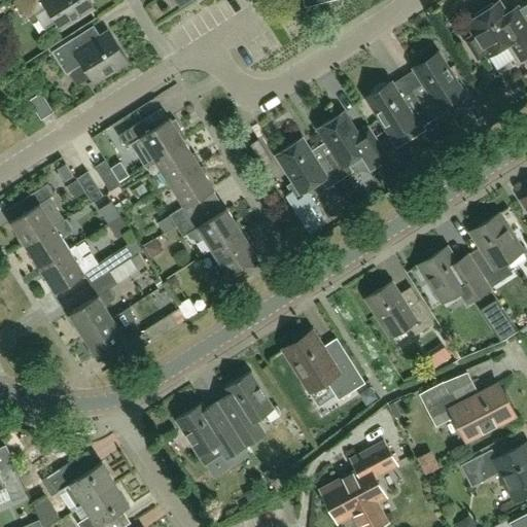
[(46,8),(59,28),(93,6),(89,0),(13,0),(12,1),(26,21),(46,8)]
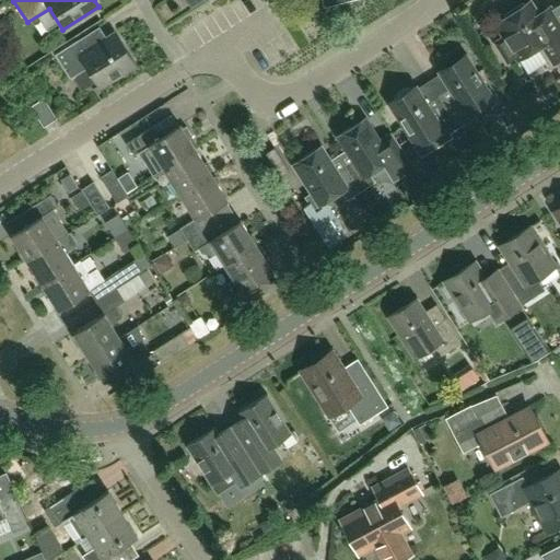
[(516,57),(518,59),(543,44),(555,62),(559,59),(559,22),(549,6),(535,15),(527,3),(496,23),(504,36),(499,39),(498,45),(506,59),(512,60),(516,57)]
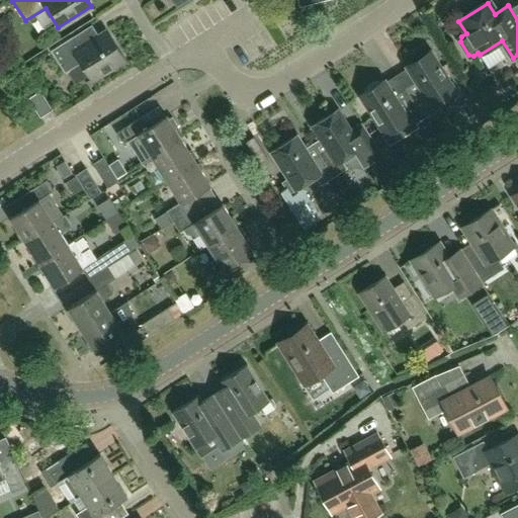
[(91,80),(124,59),(107,31),(80,49),(73,36),(51,51),(66,74),(68,72),(75,84),(89,76),(91,80)]
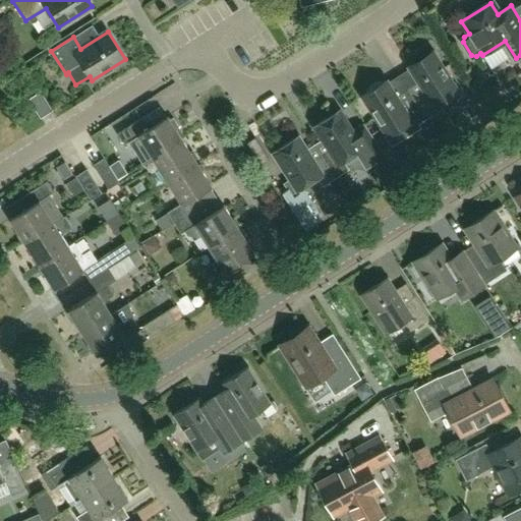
[(410,65),(420,81),(408,89),(426,118),(433,113),(437,118),(451,108),(445,98),(457,90),(432,51),(410,65)]
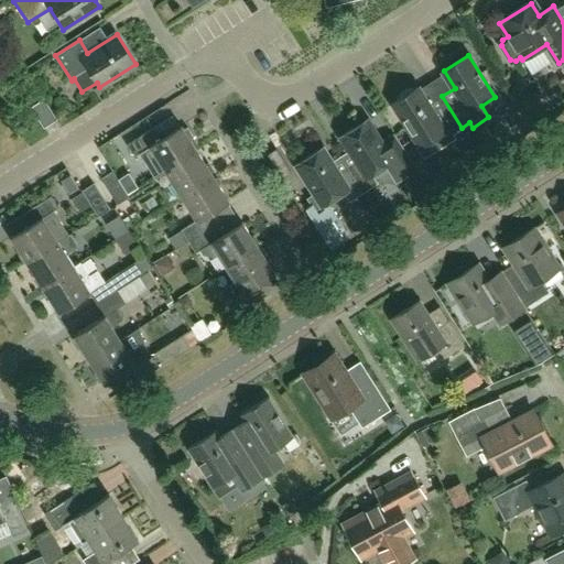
[(462,128),(442,96),(429,105),(418,87),(415,89),(412,85),(404,89),(401,91),(393,97),(397,100),(393,102),(421,144),(434,136),(442,147),(456,138),(454,133),(462,128)]
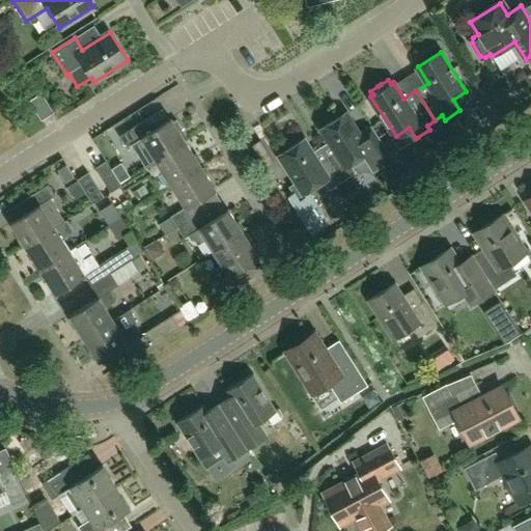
[(29,101),(42,120),(54,112),(42,92),(29,101)]
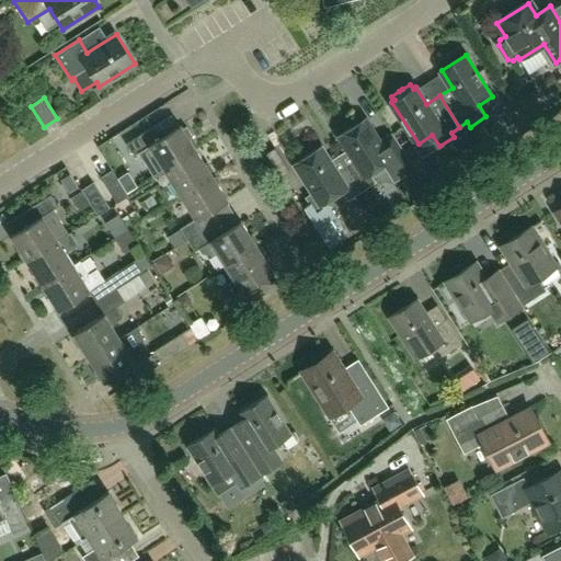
[(356,161),(346,167),(362,191),(377,181),(370,172),(384,164),(398,185),(403,182),(416,202),(431,194),(410,161),(392,134),(380,141),(366,118),(340,135),(356,161)]
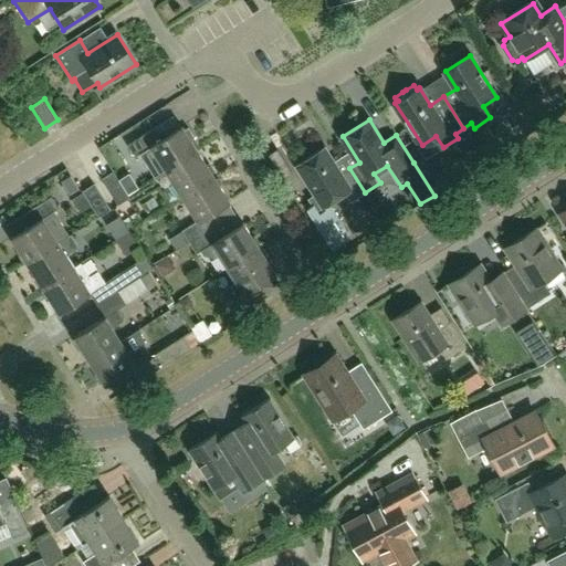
[(155,178),(167,170),(198,150),(191,140),(195,138),(188,128),(185,129),(182,126),(161,139),(154,128),(128,145),(136,156),(139,155),(155,178)]
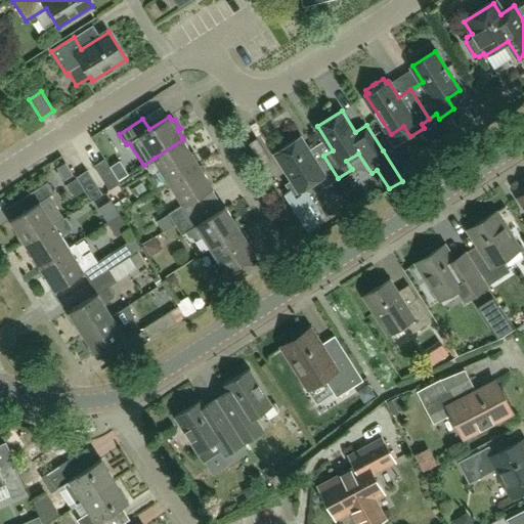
[(322,222),(301,189),(320,178),(325,186),(338,178),(323,156),(315,161),(300,137),(276,153),(296,182),(289,187),(291,190),(286,193),(310,231),(322,222)]
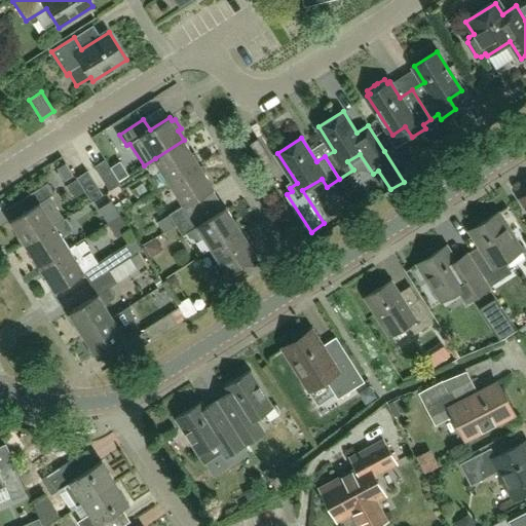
[(155,158),(170,181),(198,163),(184,140),(155,158)]
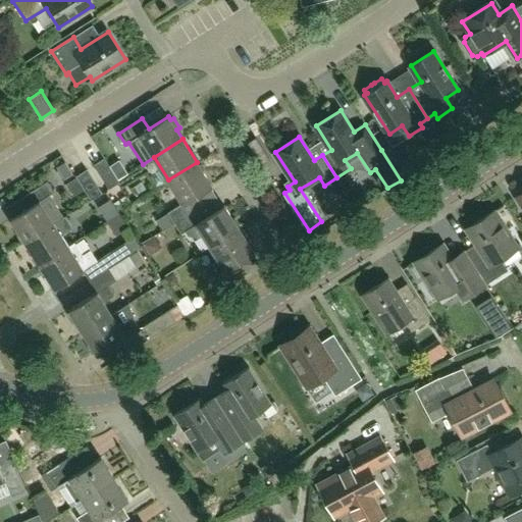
[(119,181),(104,157),(94,164),(108,188),(119,181)]
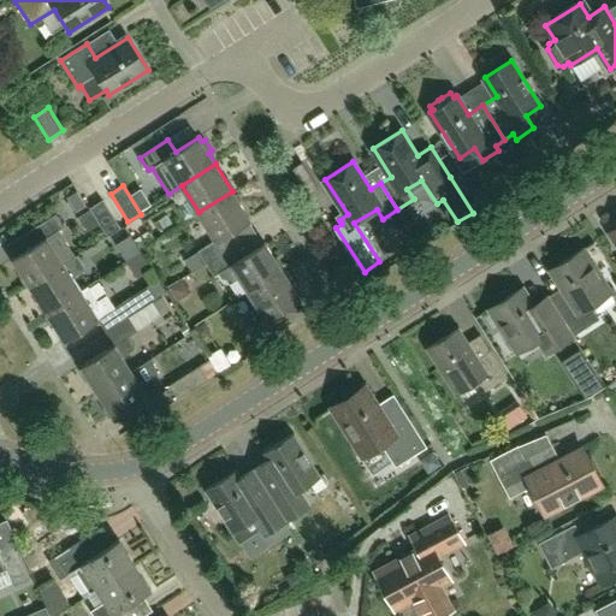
[(232,191),(199,212),(215,240),(199,250),(191,255),(184,260),(191,272),(207,262),(235,244),(226,232),(249,218),(232,191)]
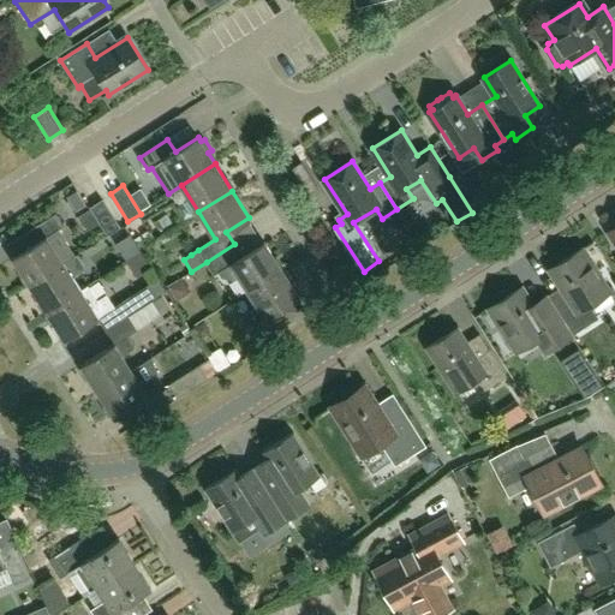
[(177,197),(150,214),(167,239),(192,222),(177,197)]
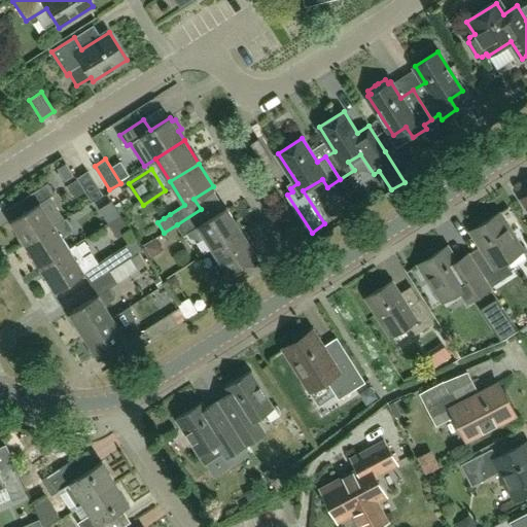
[(88,170),(76,177),(93,202),(103,195),(88,170)]
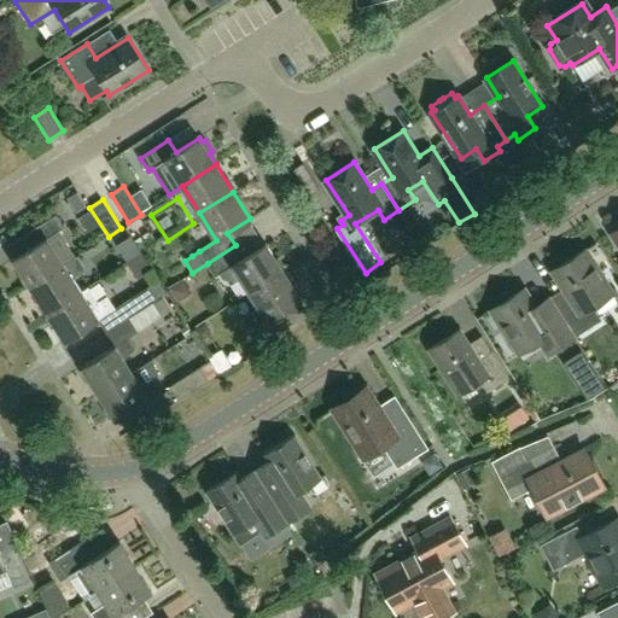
[(36,244),(13,258),(31,286),(75,257),(58,231),(65,226),(57,214),(28,232),(36,244)]
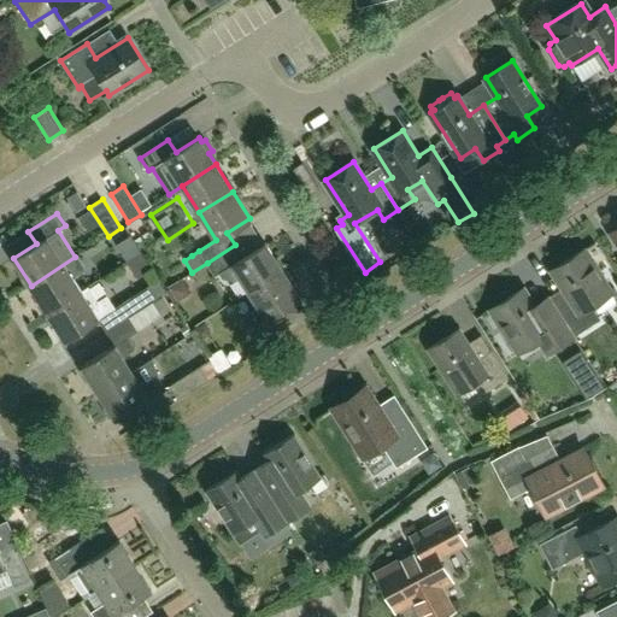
[(131,230),(121,239),(148,274),(159,265),(131,230)]
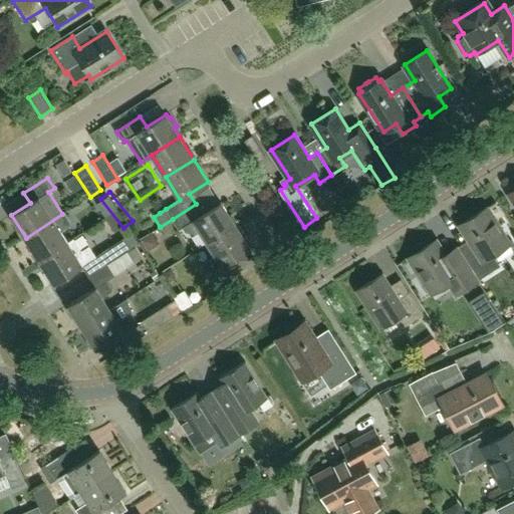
[(193,220),(208,243),(236,225),(221,202),(202,214),(196,204),(173,219),(179,229),(193,220)]
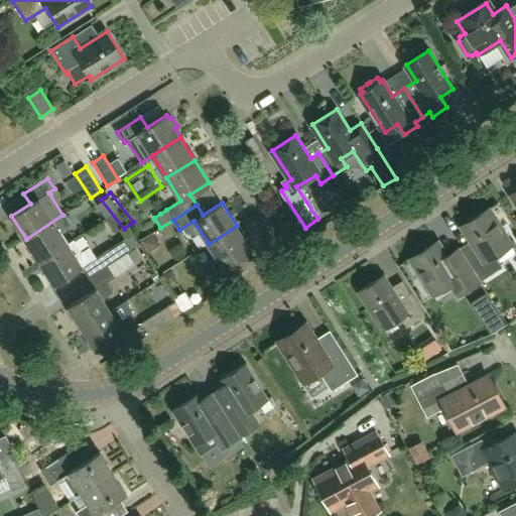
[(476,250),(465,258),(481,282),(503,268),(494,254),(511,243),(489,209),(462,227),(476,250)]
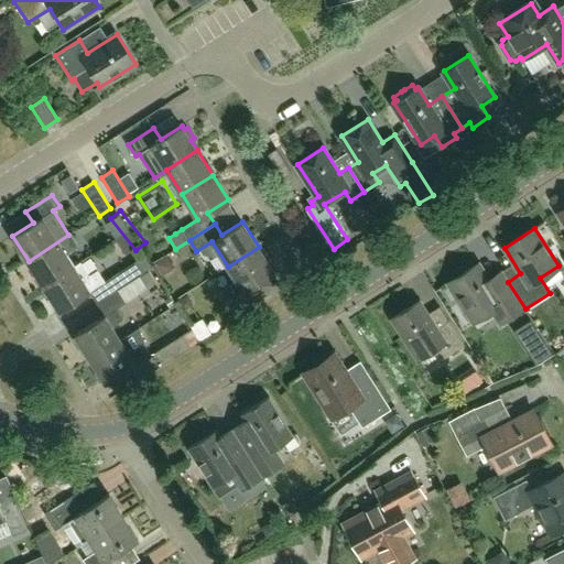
[(71,234),(68,235),(29,261),(44,285),(74,266),(66,253),(78,246),(71,234)]
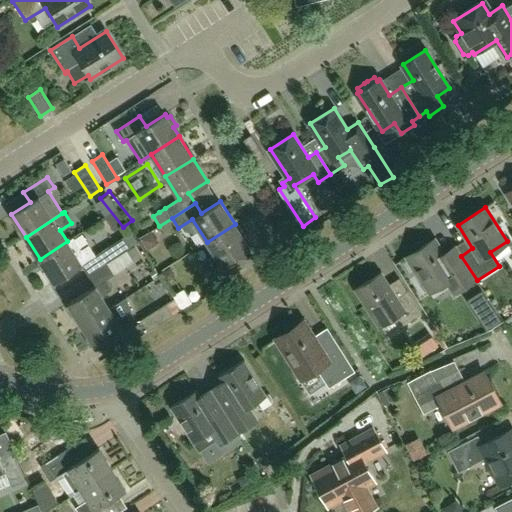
[(235,224),(207,242),(214,254),(200,263),(213,284),(254,258),(247,247),(249,246),(235,224)]
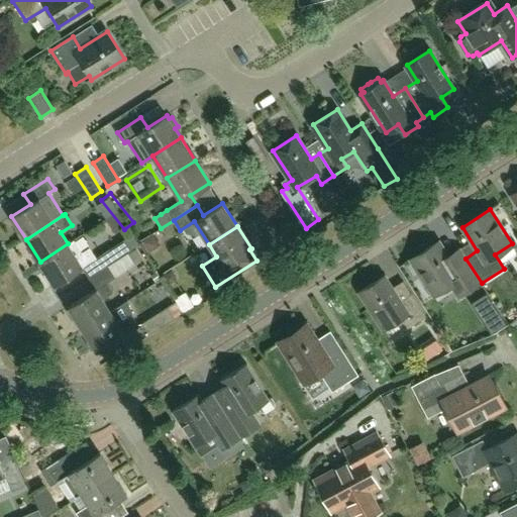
[(68,243),(40,262),(55,284),(82,267),(89,279),(128,252),(131,250),(131,249),(139,244),(132,234),(124,239),(96,257),(90,247),(82,252),(74,239),(68,243)]
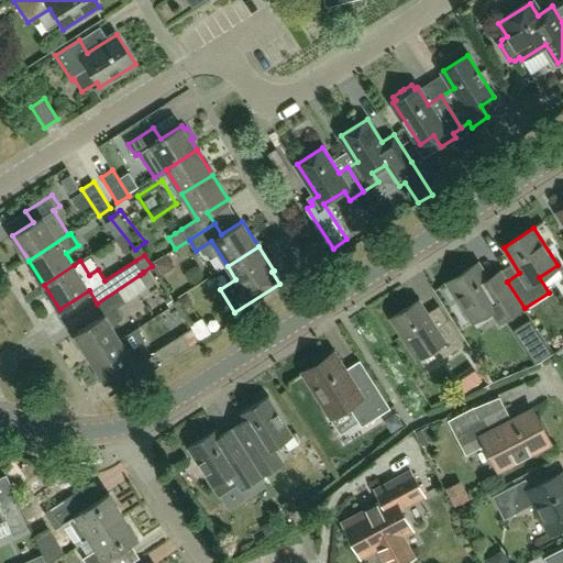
[(500,323),(525,308),(507,282),(499,271),(488,277),(478,263),(449,283),(472,320),(490,308),(500,323)]
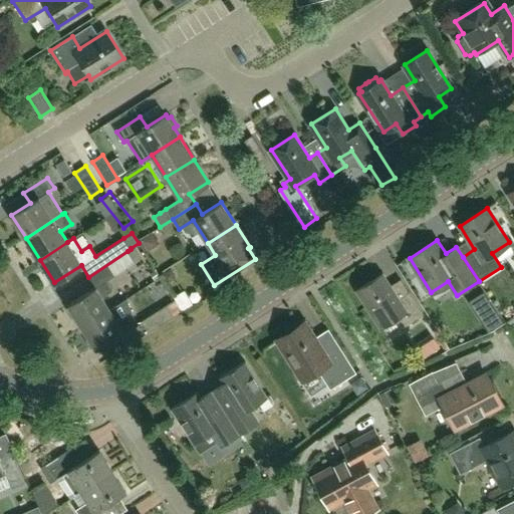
[(95,288),(68,304),(82,326),(110,309),(102,297),(113,290),(107,281),(114,275),(135,263),(134,262),(143,256),(136,247),(127,252),(127,251),(88,277),(95,288)]
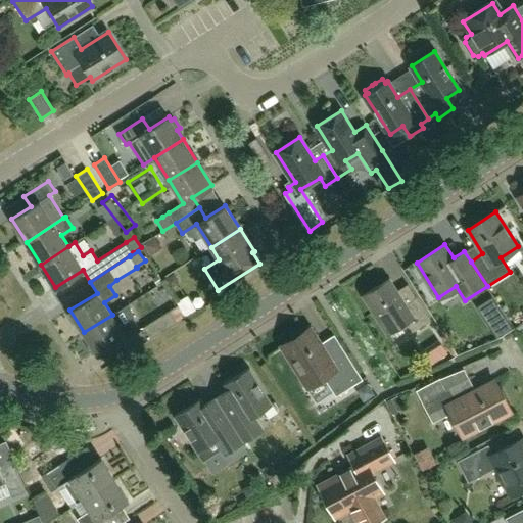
[(432,321),(417,297),(406,305),(389,280),(366,295),(389,333),(408,321),(414,332),(432,321)]
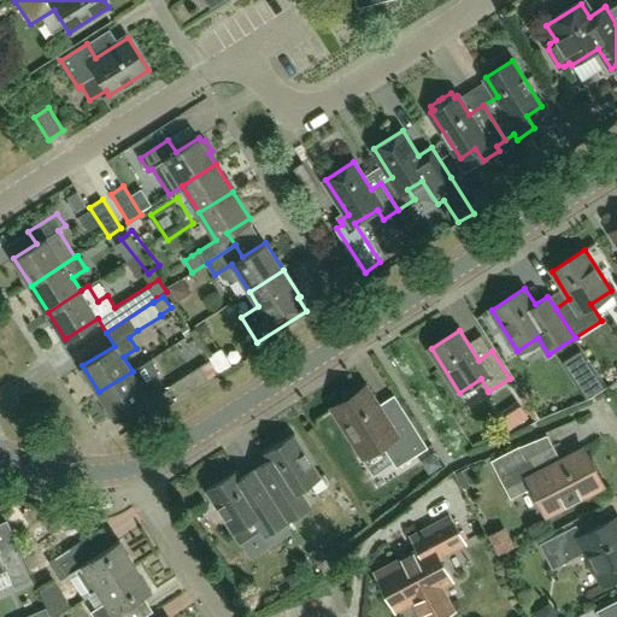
[(133,371),(99,392),(116,418),(165,387),(157,375),(152,359),(133,371)]
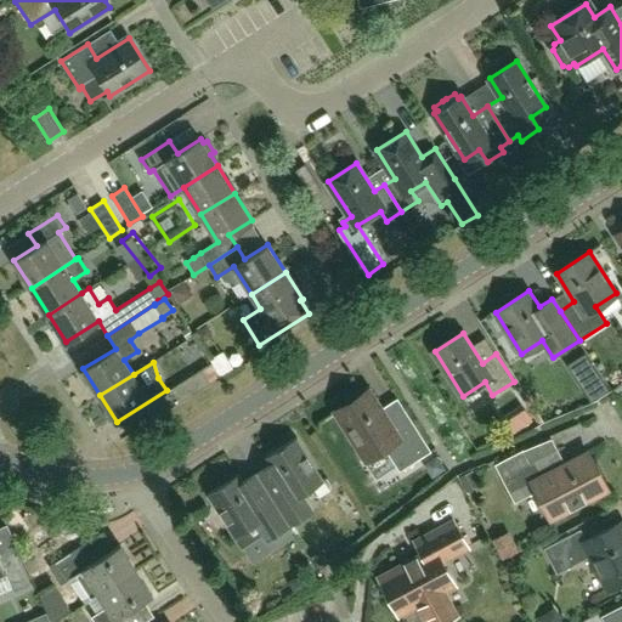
[(211,362),(202,369),(170,389),(179,402),(210,383),(221,375),(211,362)]
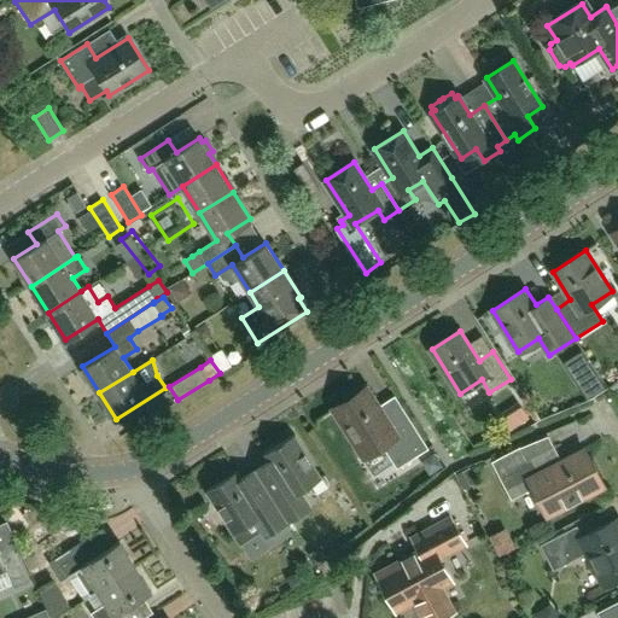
[(369,389),(336,410),(365,456),(362,456),(374,474),(394,461),(398,468),(429,449),(403,409),(388,419),(379,404),(369,389)]
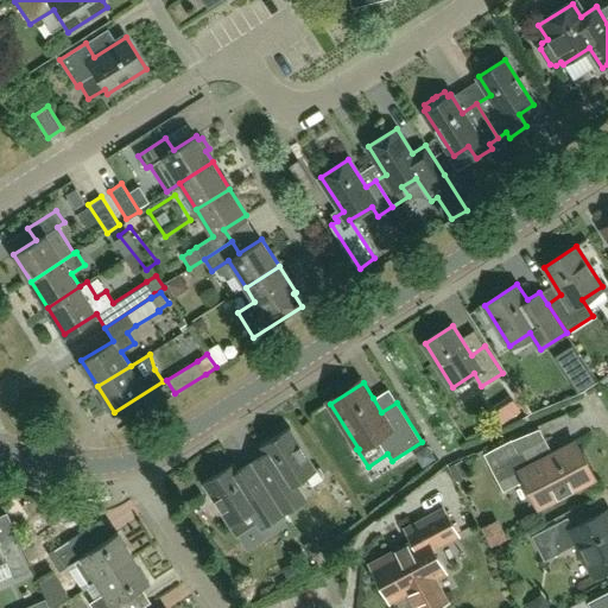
[(264,453),(251,462),(265,483),(272,495),(284,514),(298,506),(306,500),(297,483),(303,480),(306,485),(312,487),(323,480),(324,474),(321,469),(318,470),(292,428),(260,448),(264,453)]
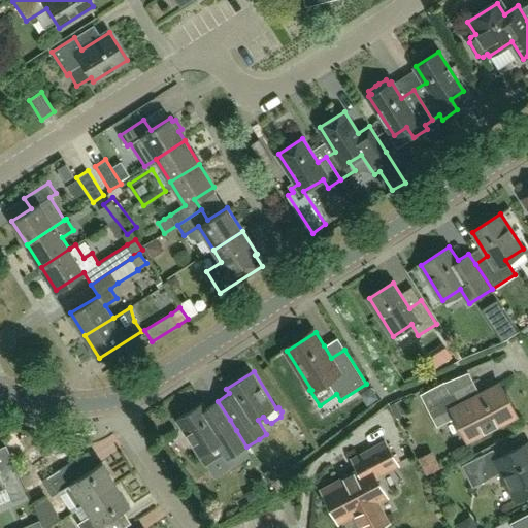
[(422,393),(438,426),(456,417),(468,440),(517,416),(500,384),(466,402),(453,378),(422,393)]
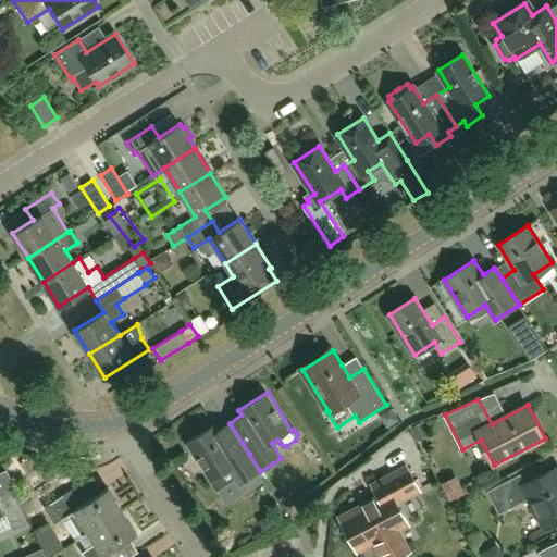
[(262,481),(258,473),(260,471),(243,443),(230,423),(218,430),(215,425),(187,443),(217,491),(234,480),(237,485),(249,479),(254,486),(262,481)]
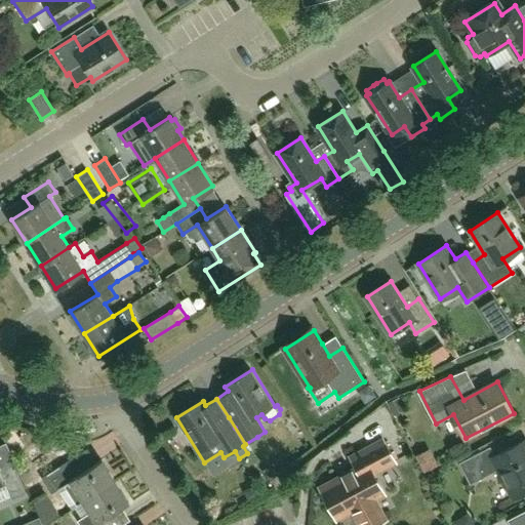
[(123,435),(112,442),(119,454),(130,448),(123,435)]
